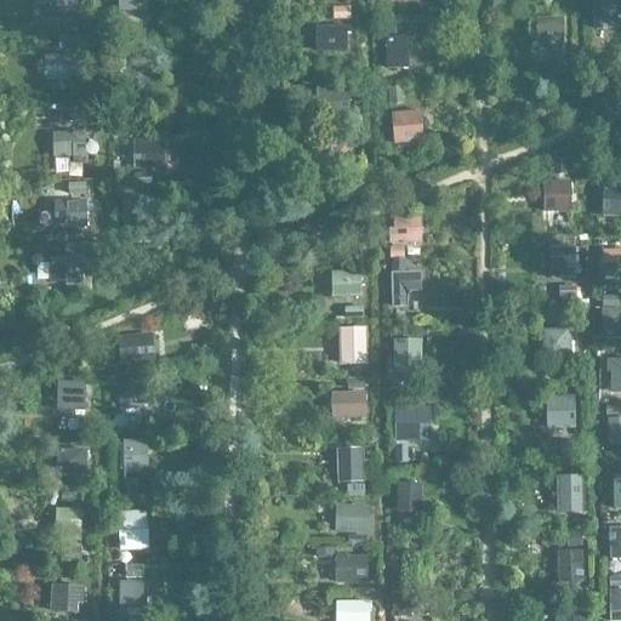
[(118,0),(119,12),(147,12),(147,0),(118,0)]
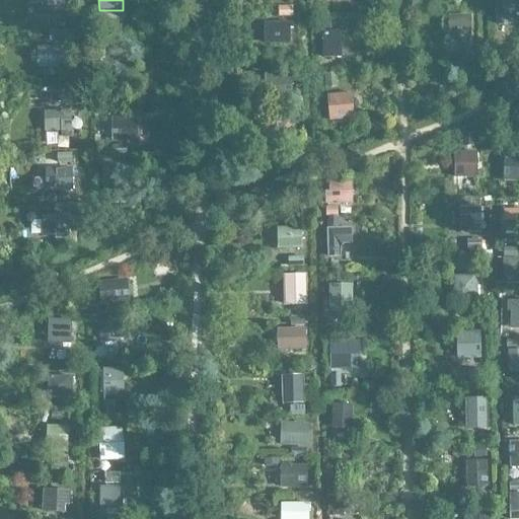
[(494,0),(497,24),(516,22),(515,9),(518,8),(517,0),(494,0)]
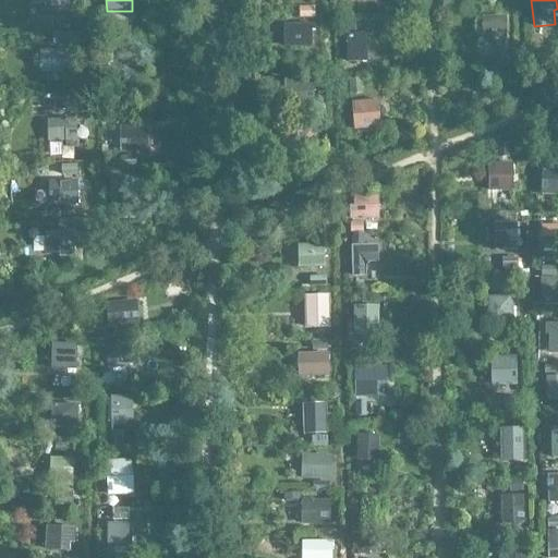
[(315,5),(300,7),(300,17),(316,17),(315,5)]
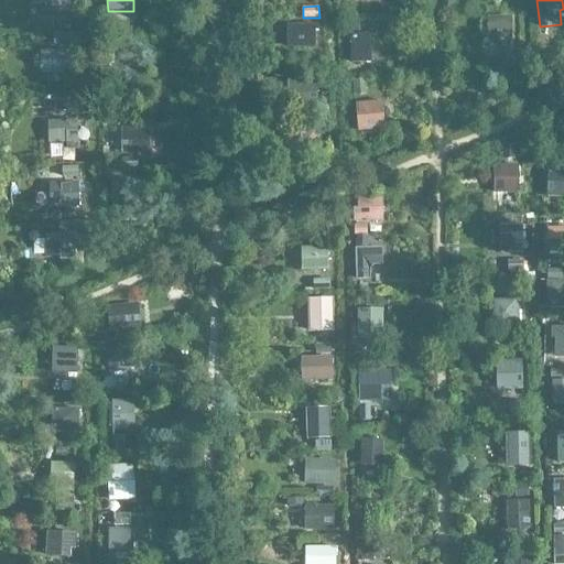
[(512,33),(511,15),(488,15),(488,35),(499,35),(499,34),(512,33)]
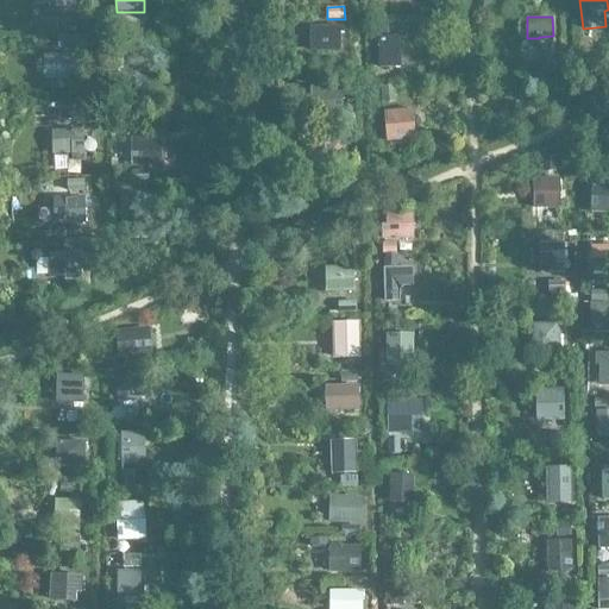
[(341,50),(341,24),(309,25),(311,51),(341,50)]
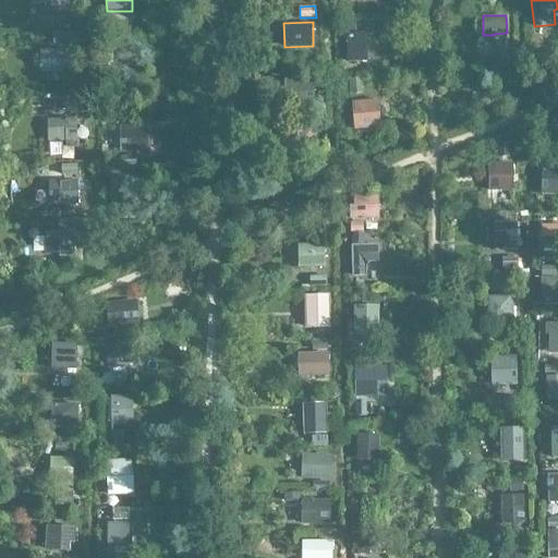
[(70,32),(53,32),(53,44),(70,44),(70,32)]
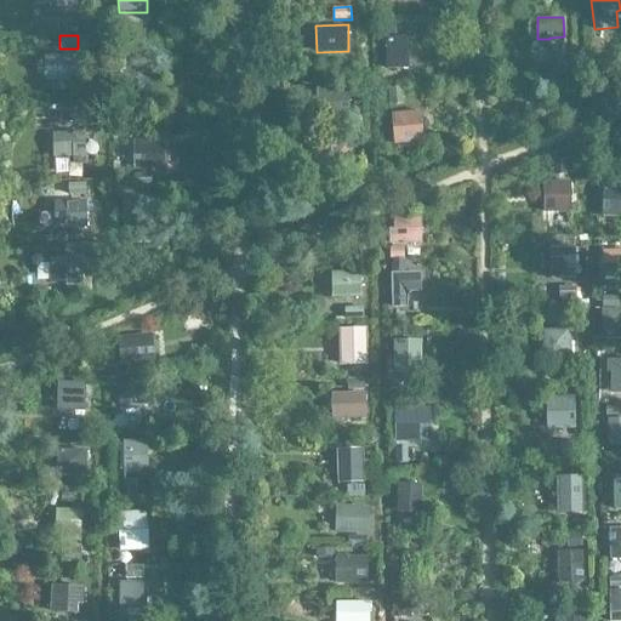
[(410,68),(409,36),(386,36),(387,68),(410,68)]
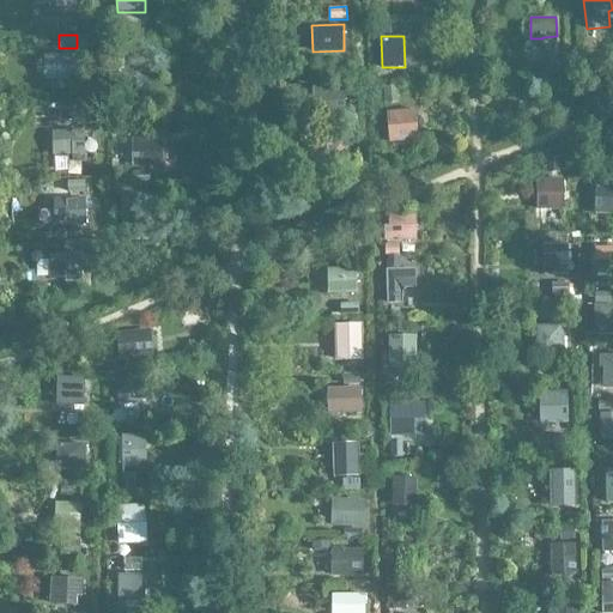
[(78,78),(78,53),(44,54),(44,79),(78,78)]
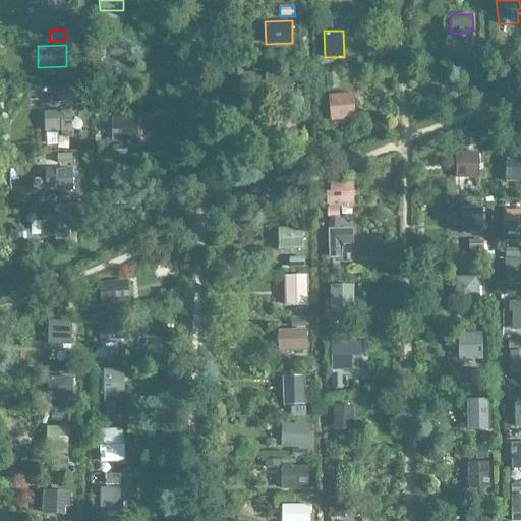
[(471,59),(472,46),(463,46),(463,59),(471,59)]
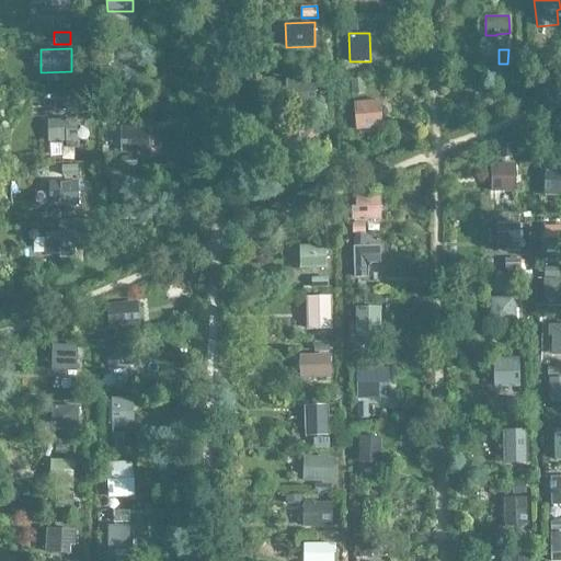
[(328,76),(306,76),(306,105),(328,105),(328,76)]
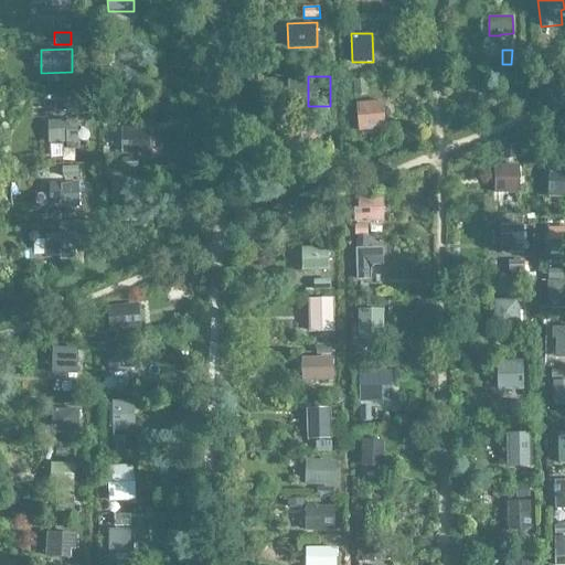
[(368,94),(365,78),(353,80),(355,96),(368,94)]
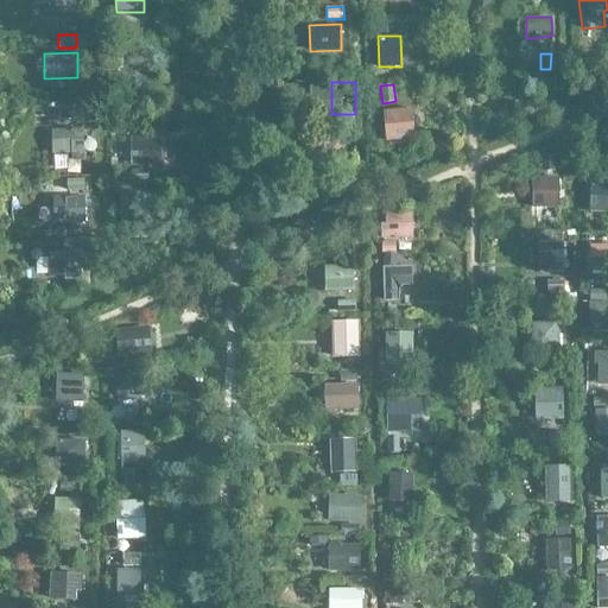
[(73,107),(62,108),(63,121),(76,120),(76,119),(82,118),(81,101),(73,102),(73,107)]
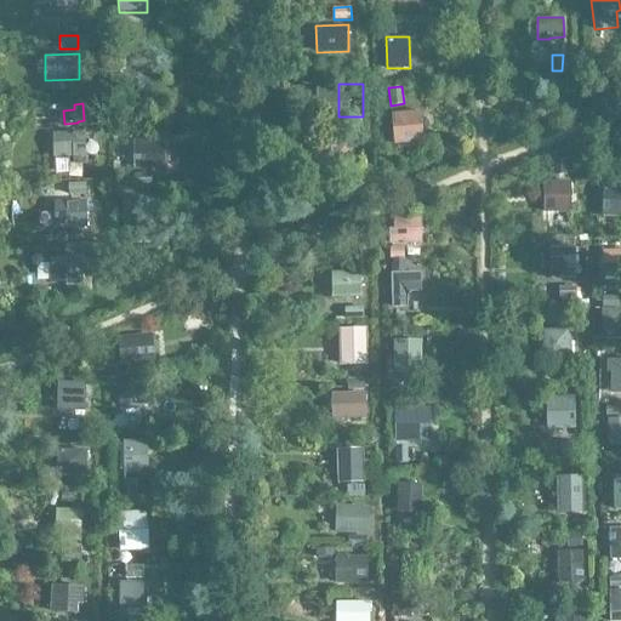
[(421,109),(392,112),(396,143),(425,141),(421,109)]
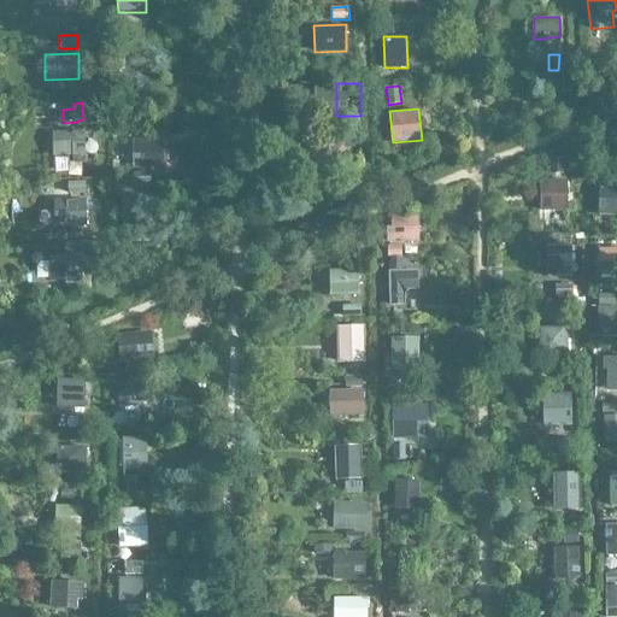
[(84,130),(52,131),(53,156),(72,154),(72,163),(86,163),(84,130)]
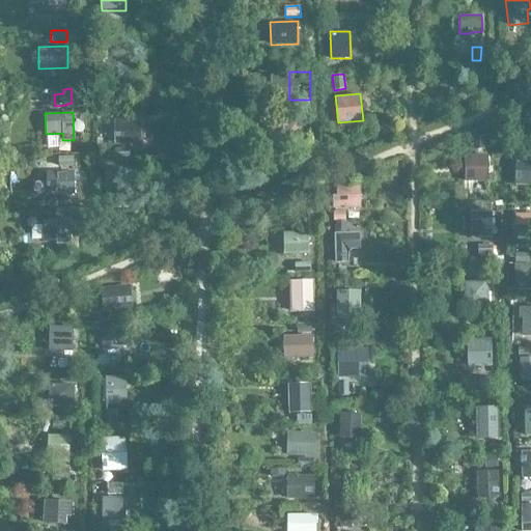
[(142,144),(141,119),(114,120),(115,145),(142,144)]
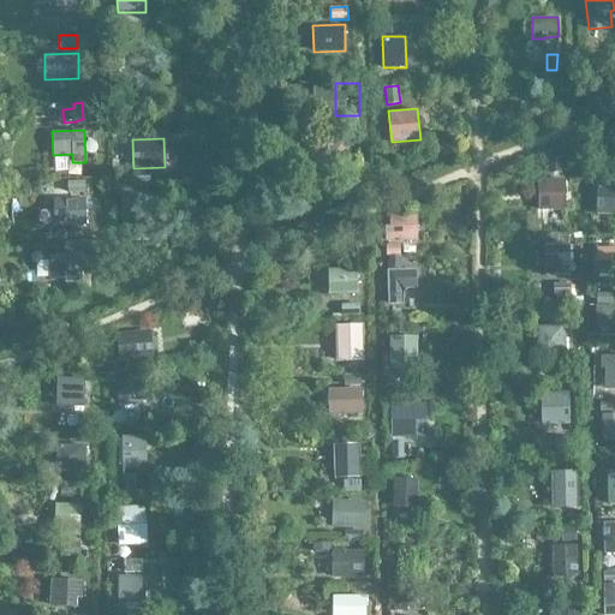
[(353,166),(352,138),(310,138),(310,167),(353,166)]
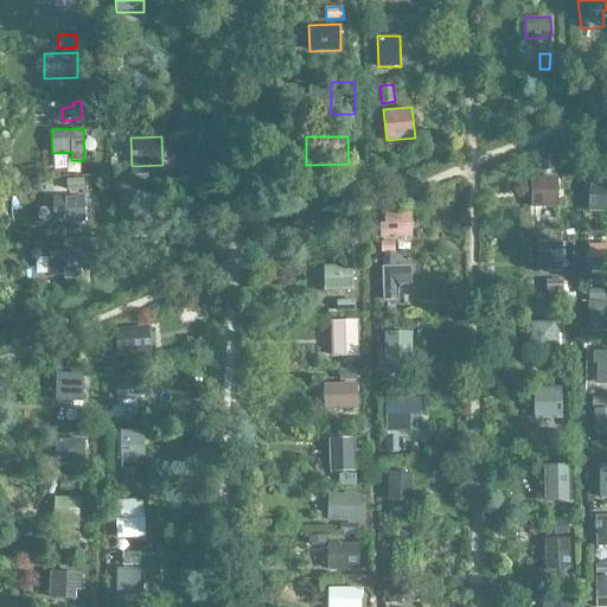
[(69,154),(58,155),(58,170),(69,168),(69,154)]
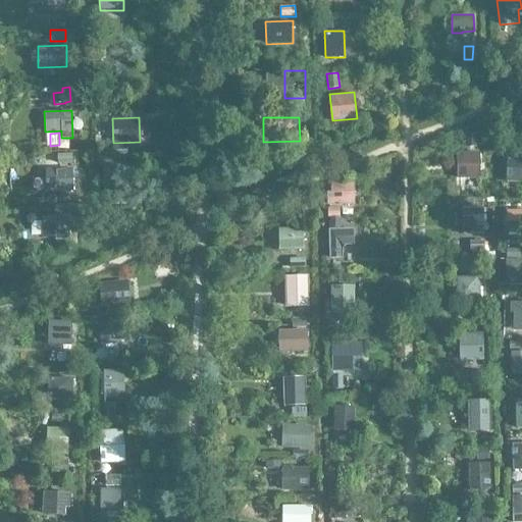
[(467,133),(467,147),(476,147),(476,133),(467,133)]
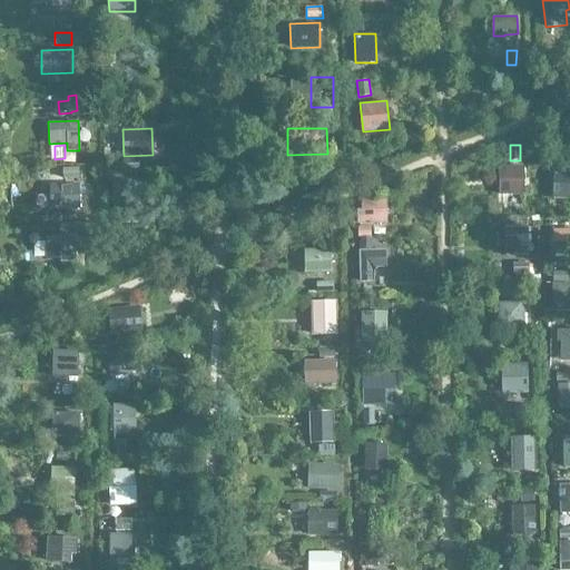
[(139,169),(139,158),(124,158),(124,170),(139,169)]
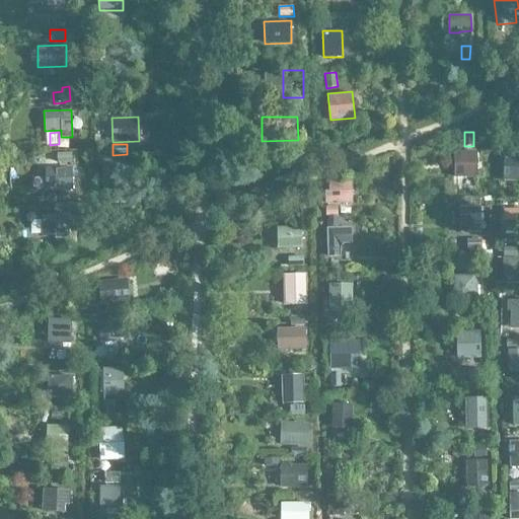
[(478,175),(477,150),(453,151),(454,176),(478,175)]
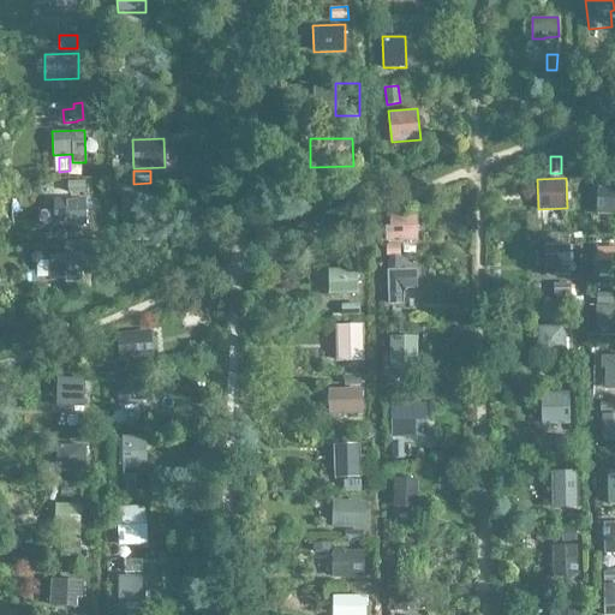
[(614,215),(614,197),(614,184),(597,184),(596,214),(614,215)]
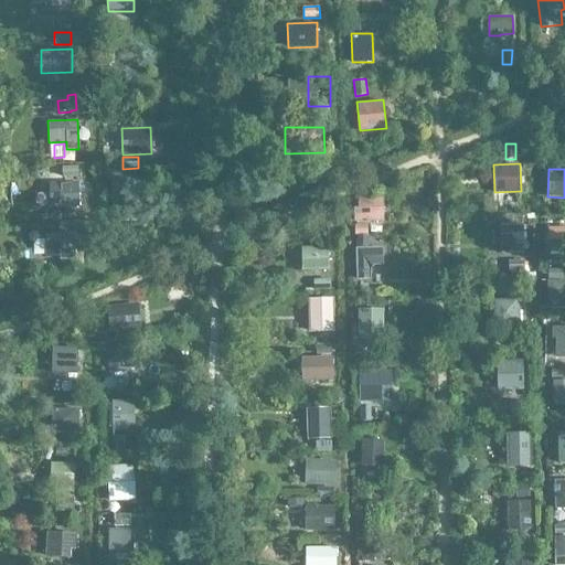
[(115,192),(113,192),(116,221),(139,219),(135,174),(114,176),(115,192)]
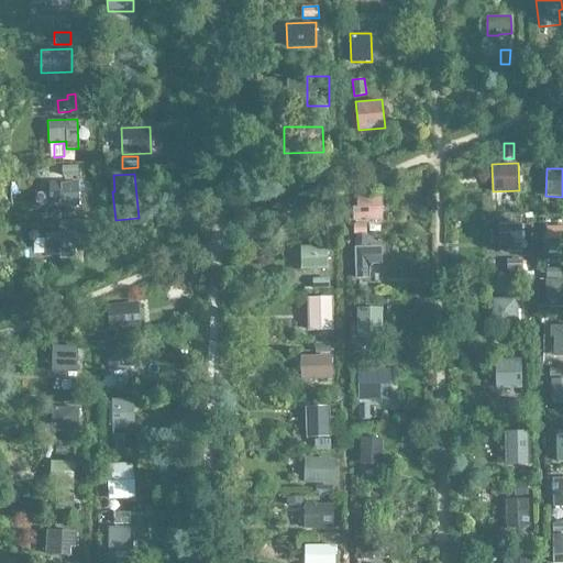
[(79,206),(78,180),(48,181),(50,207),(79,206)]
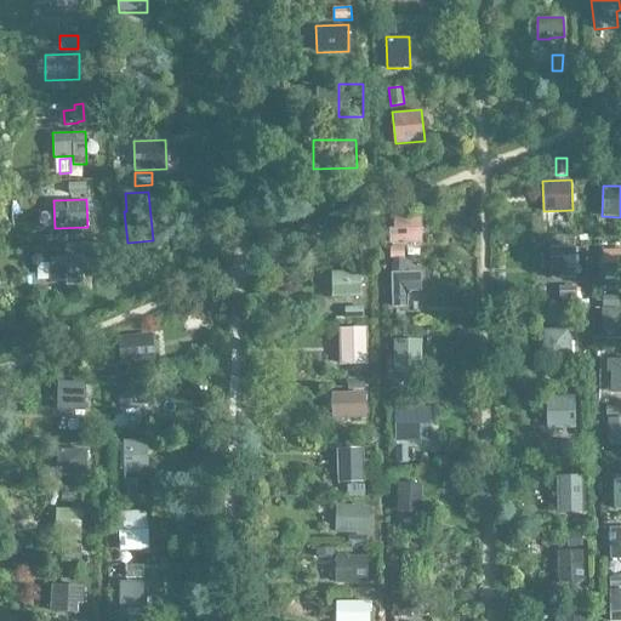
[(389,228),(389,244),(422,243),(421,216),(394,216),(394,228),(389,228)]
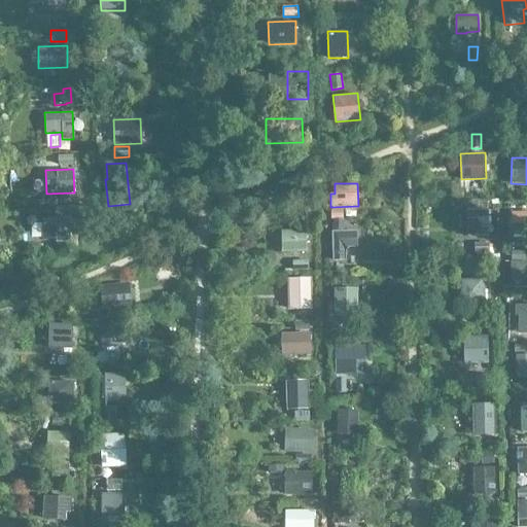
[(56,206),(56,215),(69,215),(69,206),(56,206)]
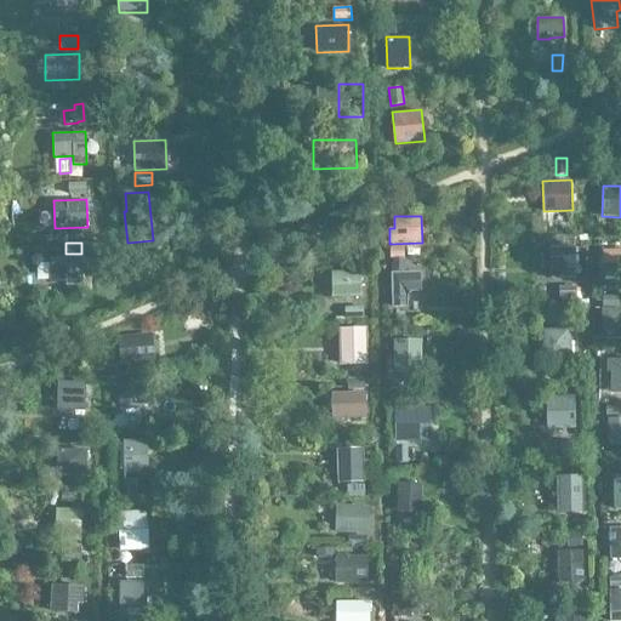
[(551,245),(552,279),(576,279),(576,263),(579,263),(579,249),(576,249),(576,245),(551,245)]
